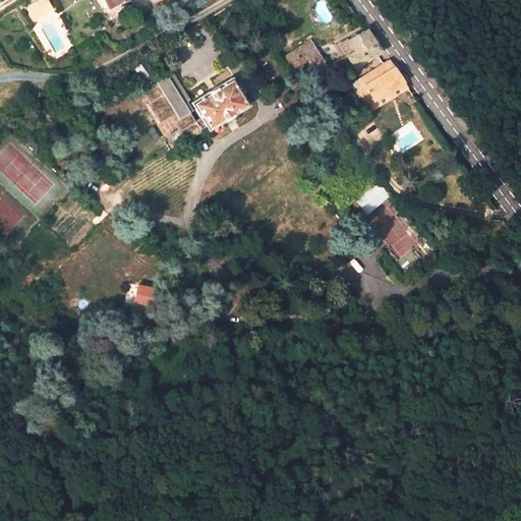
[(96,0),(102,8),(108,5),(104,0),(96,0)]
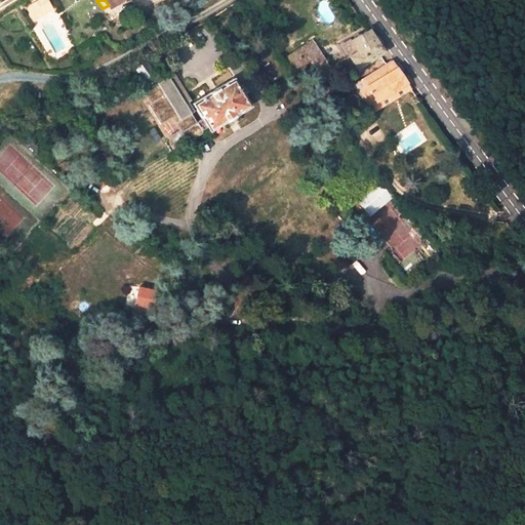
[(42,2),(29,9),(35,19),(47,12),(42,2)]
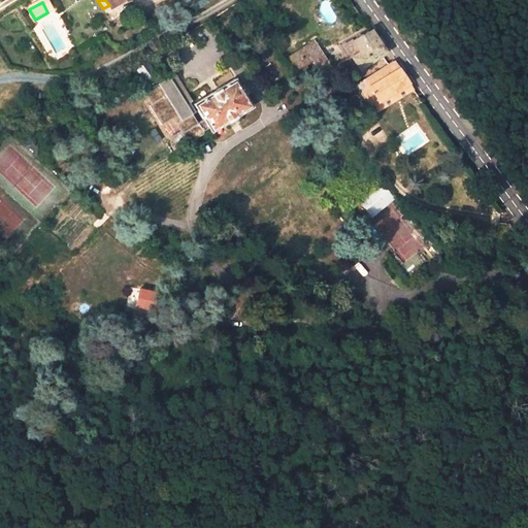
[(370,30),(345,45),(361,69),(387,52),(370,30)]
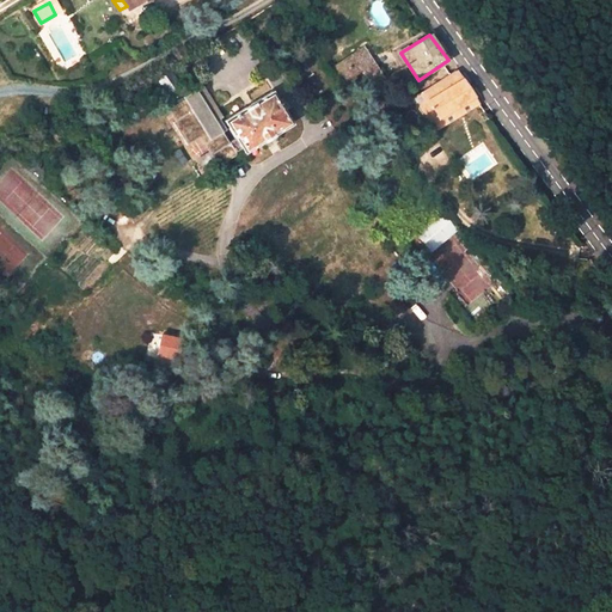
[(363,49),(346,62),(354,75),(362,71),(373,89),(385,80),(363,49)]
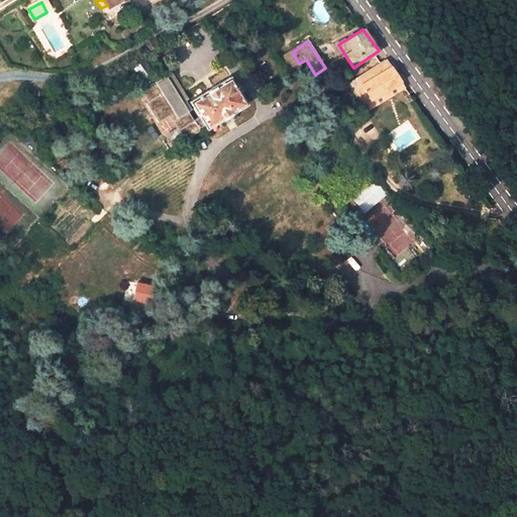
[(143,83),(153,78),(141,58),(132,64),(143,83)]
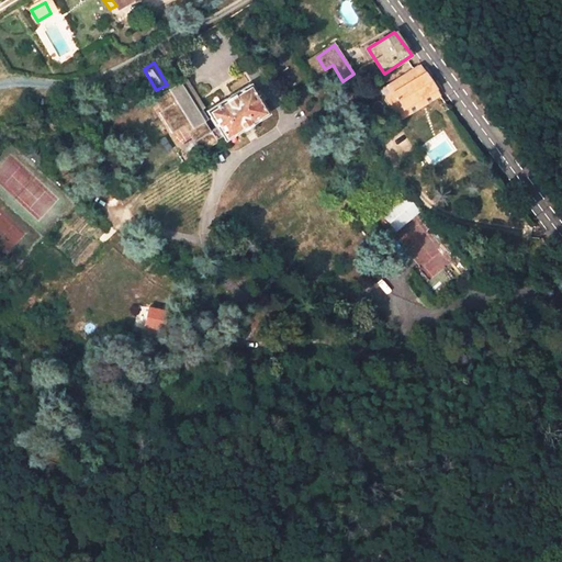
[(418,66),(390,85),(404,108),(435,89),(418,66)]
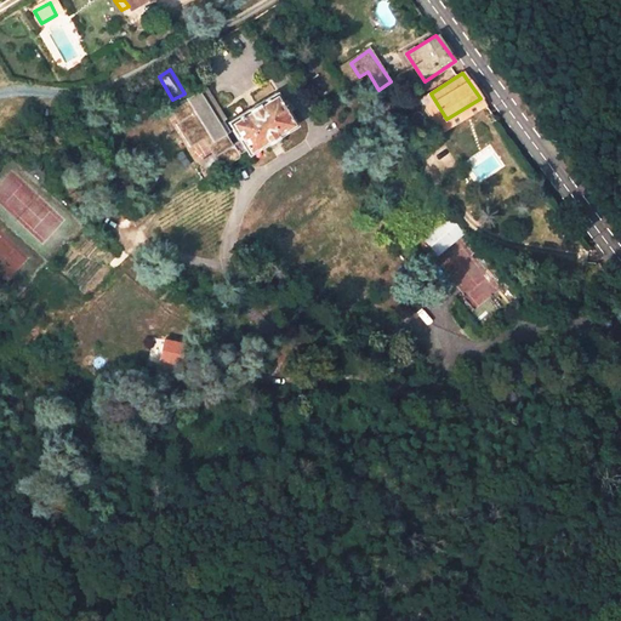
[(204,95),(199,97),(197,92),(183,101),(184,103),(169,113),(177,125),(174,126),(187,148),(201,138),(212,157),(198,166),(204,175),(218,165),(221,170),(238,159),(237,157),(244,152),(246,157),(295,126),(274,93),(226,124),(231,131),(231,132),(237,142),(231,147),(224,136),(228,134),(204,95)]
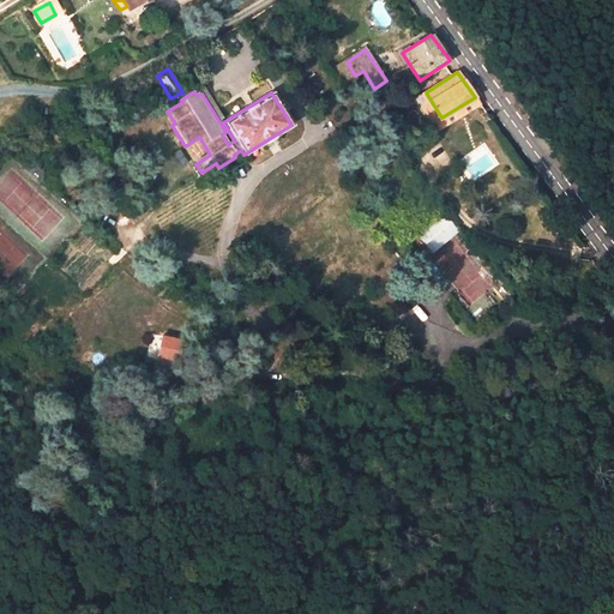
[(441,118),(426,92),(417,97),(439,131),(446,126),(441,118)]
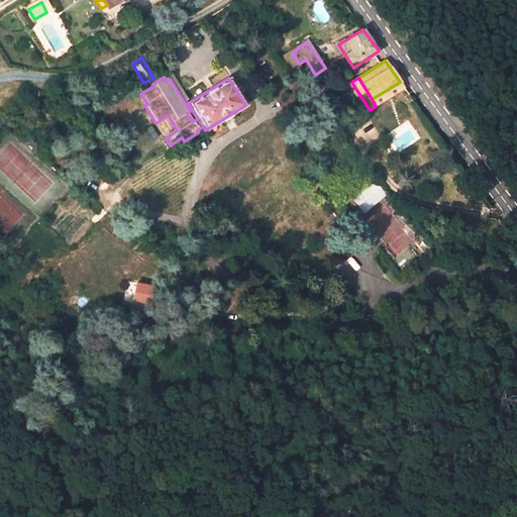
[(372,99),(376,106),(405,88),(400,82),(372,99)]
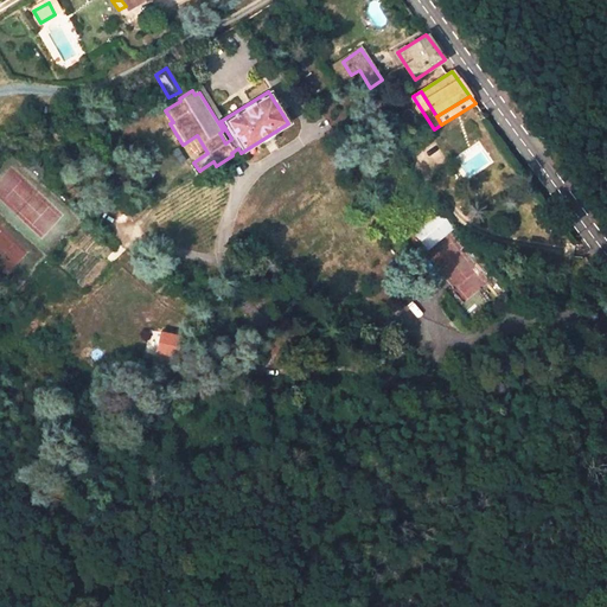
[(438,211),(411,234),(426,250),(452,229),(438,211)]
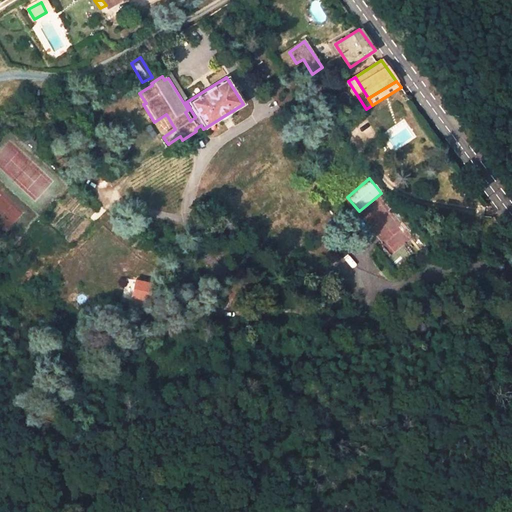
[(131,297),(148,301),(152,285),(136,280),(135,280),(131,297)]
